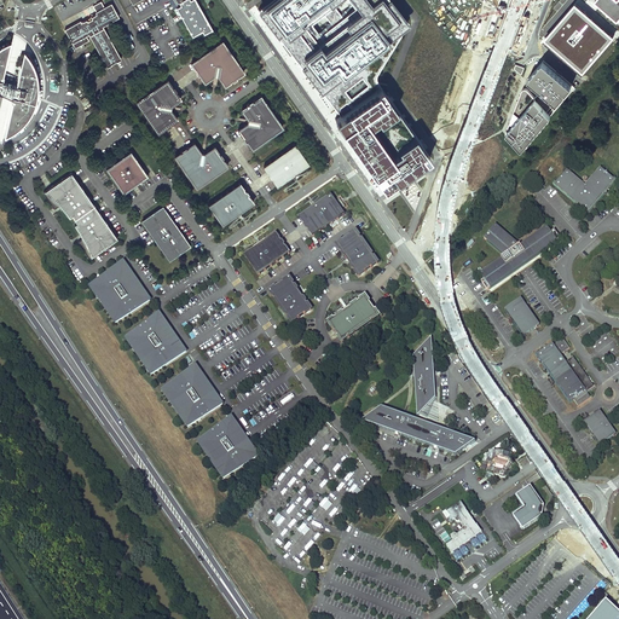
[(129,0),(132,1),(134,3),(138,0),(175,0),(177,1),(179,3),(179,1),(180,5),(177,7),(192,35),(202,30),(203,33),(210,29),(210,30),(212,30),(197,3),(195,4),(192,0),(190,0),(186,1),(185,0),(129,0)]
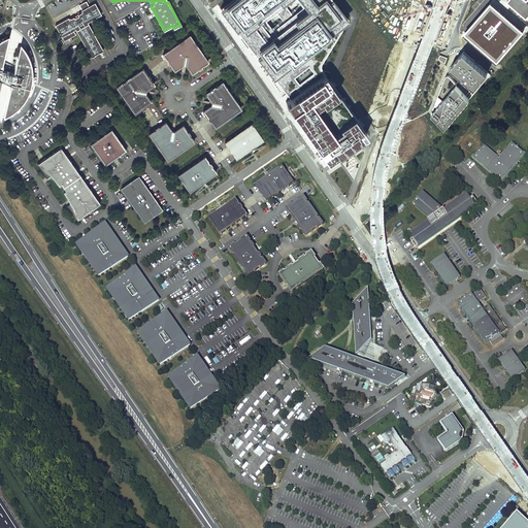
[(333,0),(230,0),(220,8),(328,160),(367,133),(322,69),(320,65),(321,62),(348,18),(333,0)]
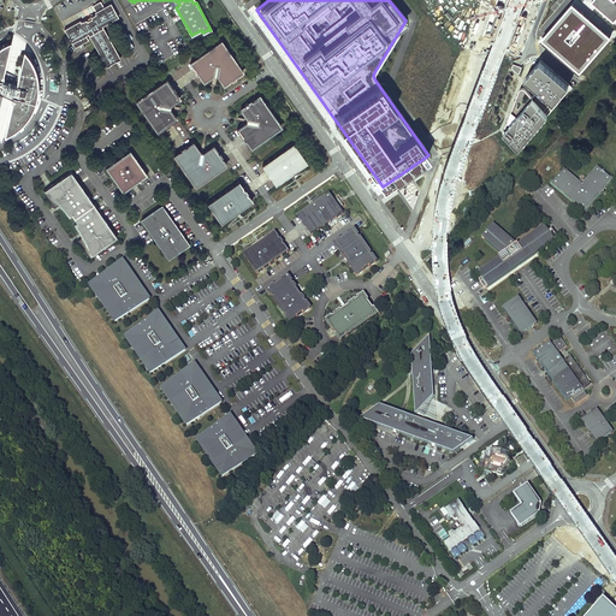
[(615,0),(593,0),(615,19),(615,0)]
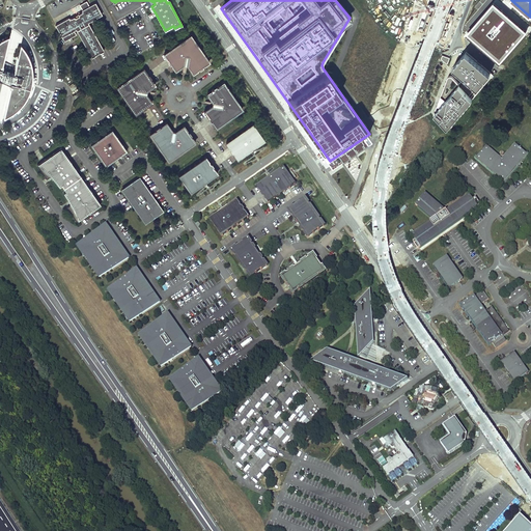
[(68,18),(55,25),(64,42),(76,35),(74,30),(76,29),(91,57),(104,50),(88,22),(102,15),(95,2),(89,6),(86,1),(79,5),(82,9),(81,10),(82,11),(79,14),(79,16),(78,17),(76,18),(73,18),(70,19),(68,18)]
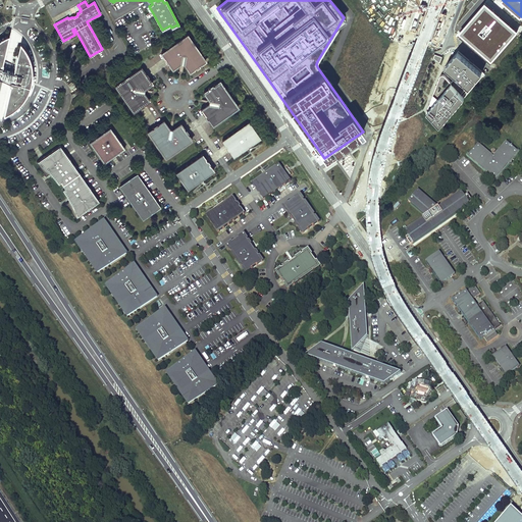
[(23,48),(22,46),(18,41),(12,70),(11,69),(12,67),(7,66),(3,66),(2,67),(0,66),(2,61),(0,61),(4,48),(7,33),(2,36),(0,37),(0,76),(6,79),(8,76),(9,77),(8,83),(9,84),(2,112),(4,111),(8,109),(12,106),(17,103),(20,99),(24,94),(27,90),(29,85),(30,81),(31,75),(31,70),(31,66),(30,62),(29,58),(27,53),(23,48)]
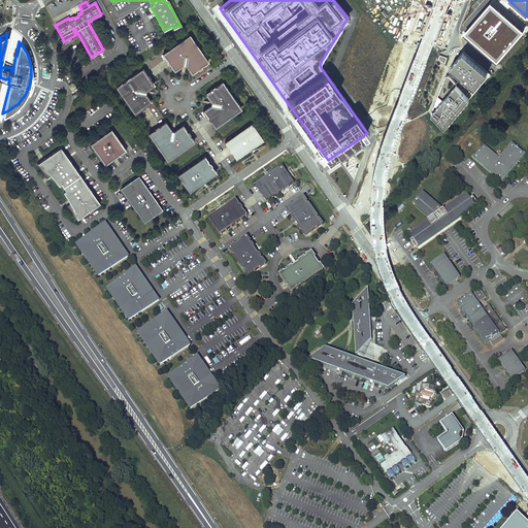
[(196,43),(190,35),(183,39),(163,54),(174,70),(183,64),(186,65),(192,73),(208,61),(196,43)]
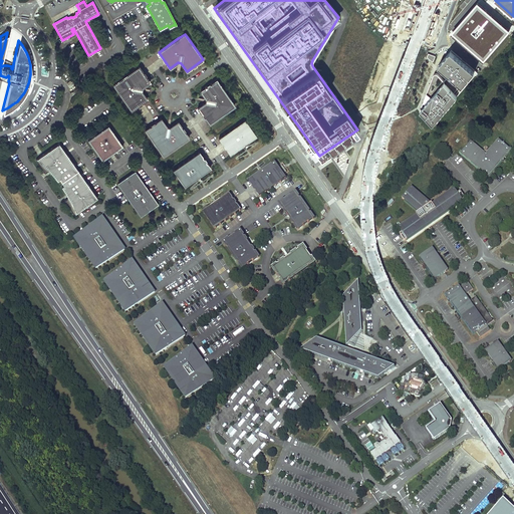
[(478,70),(452,48),(439,63),(446,68),(448,70),(450,72),(448,75),(445,78),(443,76),(438,72),(438,71),(437,71),(436,71),(436,72),(435,72),(434,73),(421,107),(421,108),(421,109),(421,110),(422,111),(422,112),(433,123),(440,115),(461,90),(465,85),(478,70)]
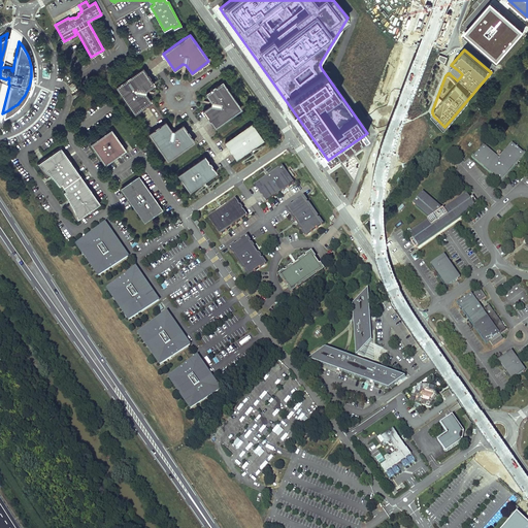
[(447,56),(439,53),(438,57),(444,62),(447,56)]
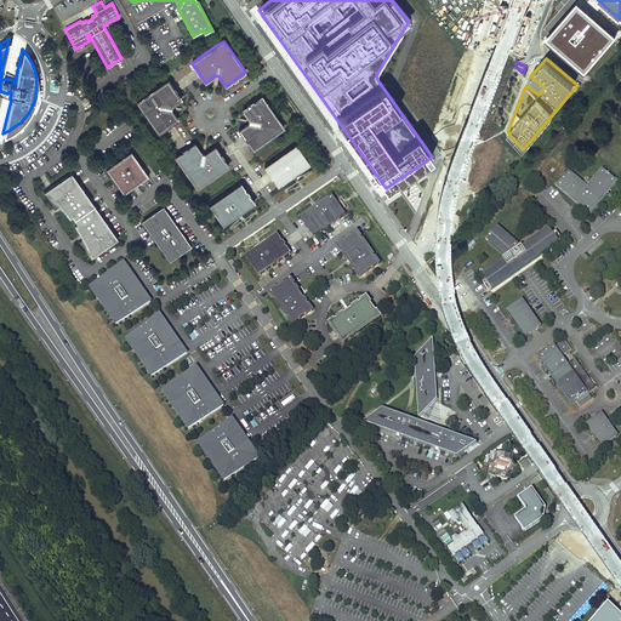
[(182,100),(167,79),(136,102),(159,132),(178,119),(171,109),(172,106),(182,100)]
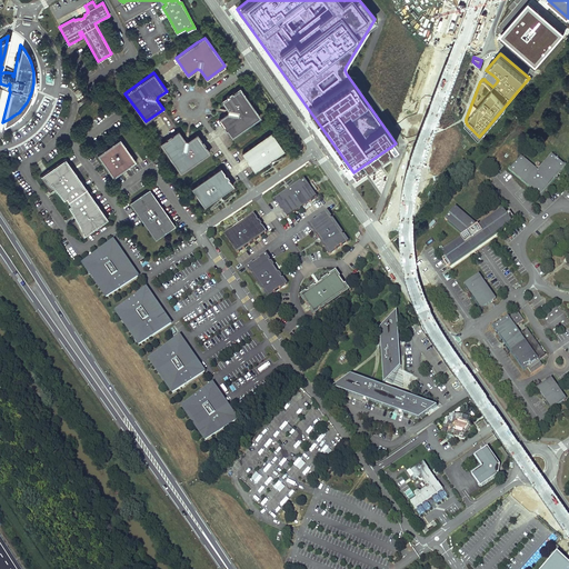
[(240,88),(221,100),(228,109),(227,112),(218,118),(231,137),(260,117),(240,88)]
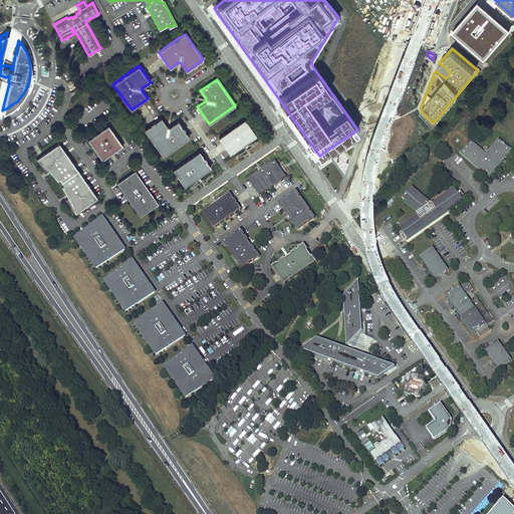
[(168,124),(162,116),(146,129),(164,155),(191,136),(179,119),(170,124),(168,124)]
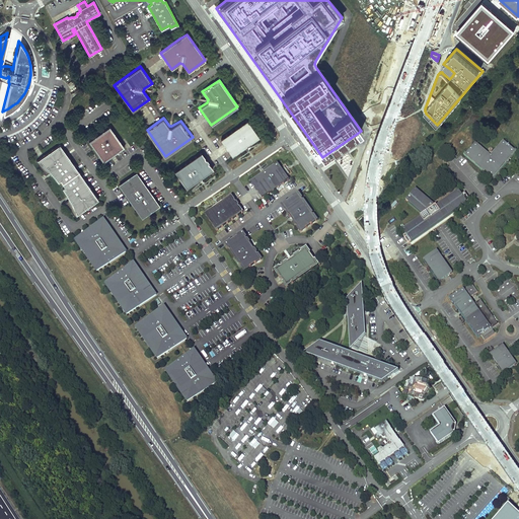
[(258,135),(246,119),(220,137),(232,154),(258,135)]
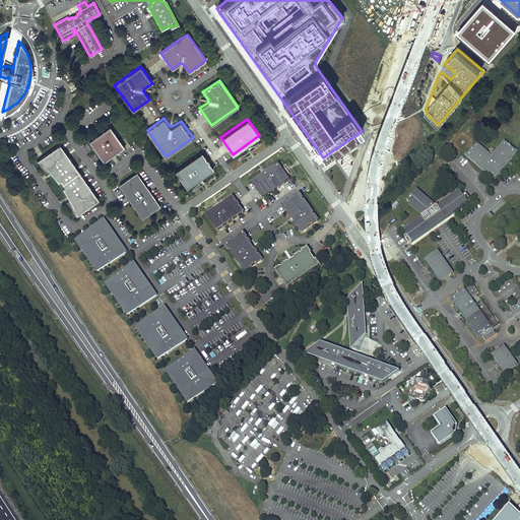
[(124,147),(110,126),(88,141),(104,161),(124,147)]
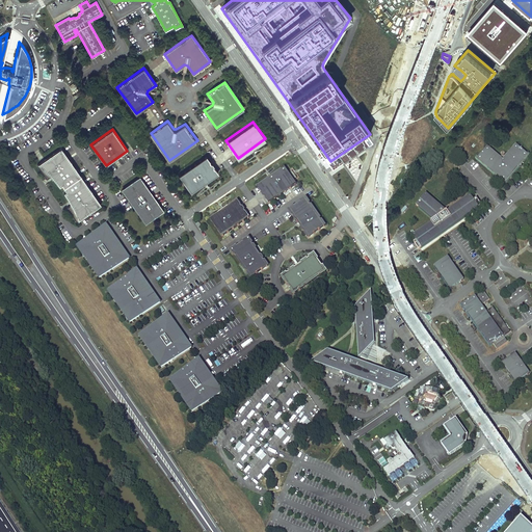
[(501,182),(505,185),(531,155),(528,153),(527,154),(516,144),(503,160),(487,147),(476,160),(501,182)]
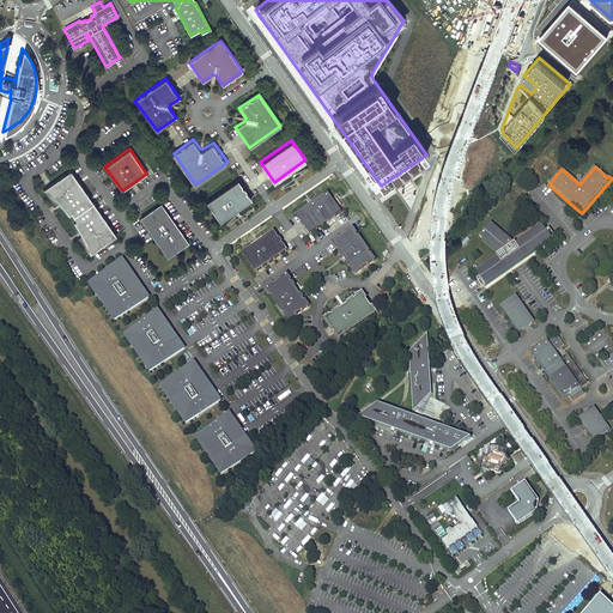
[(116,235),(71,170),(42,190),(54,206),(59,202),(66,211),(68,216),(71,213),(76,220),(73,222),(78,228),(82,236),(77,240),(89,255),(116,235)]
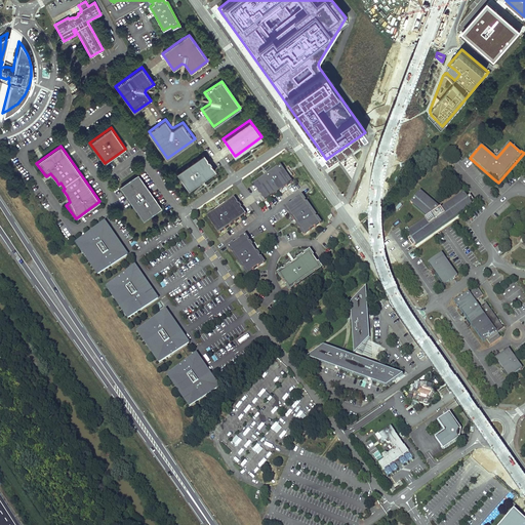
[(215,171),(203,154),(176,173),(189,190),(215,171)]
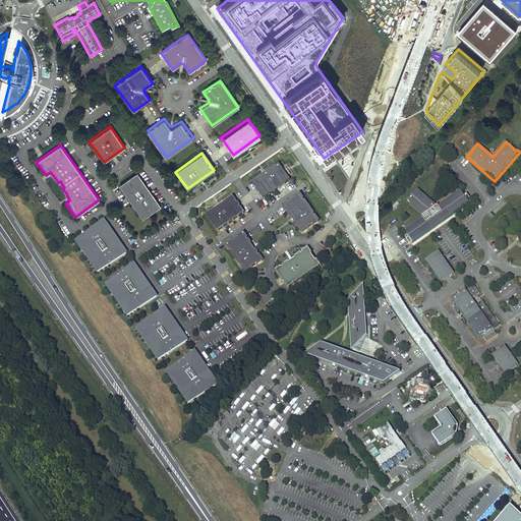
[(338,189),(345,184),(329,161),(322,165),(338,189)]
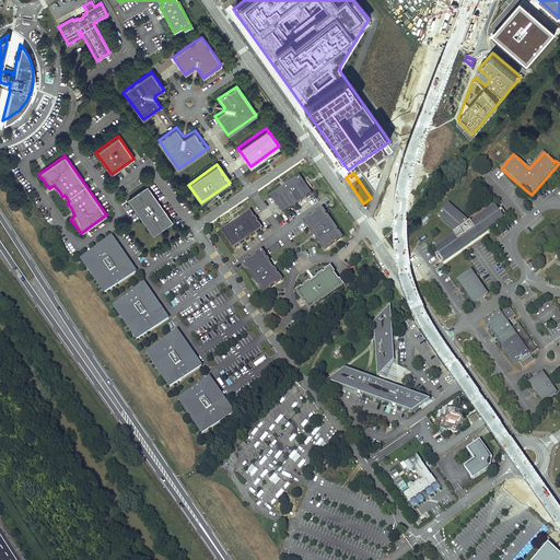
[(299,175),(270,195),(283,212),(312,193),(308,188),(304,182),(299,175)]
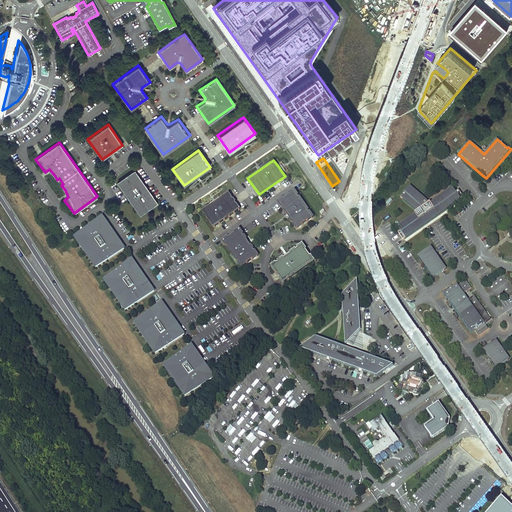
[(134,171),(118,182),(140,213),(156,202),(134,171)]
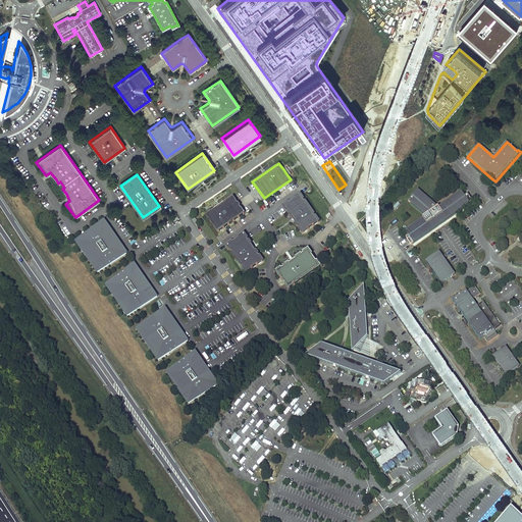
[(409,202),(426,216),(405,231),(409,237),(406,238),(411,245),(473,202),(468,195),(465,197),(462,192),(439,207),(438,206),(437,207),(433,204),(434,204),(418,190),(409,202)]
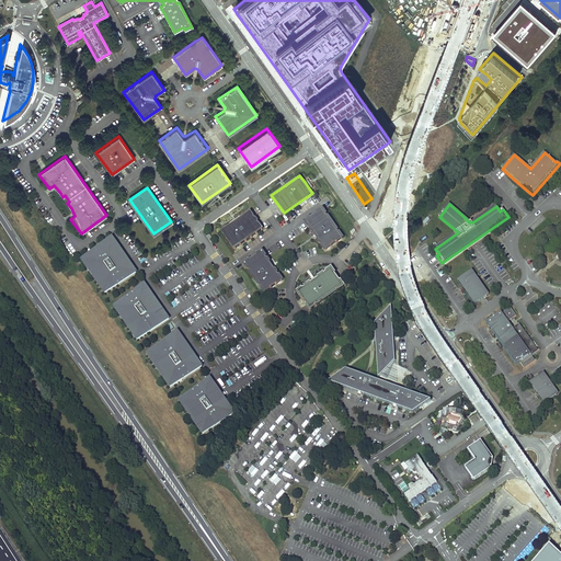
[(343,236),(322,207),(305,219),(325,248),(343,236)]
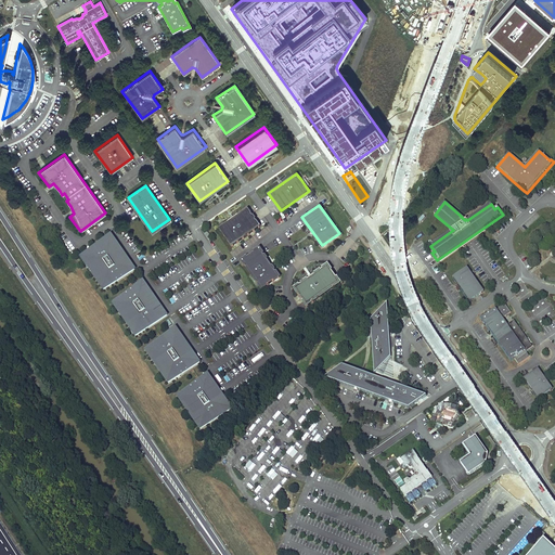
[(260,224),(247,207),(219,227),(232,245),(260,224)]
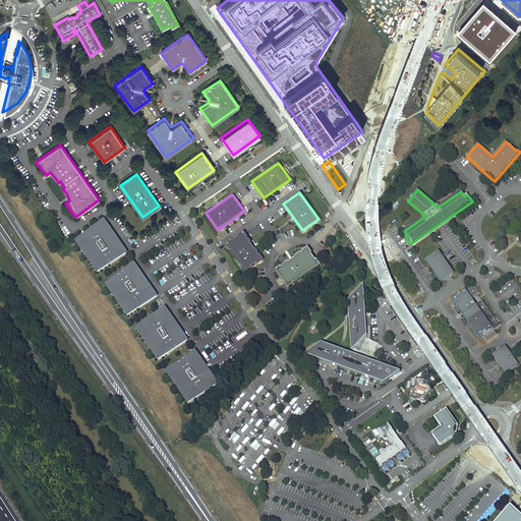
[(97,272),(127,251),(104,218),(73,238),(97,272)]
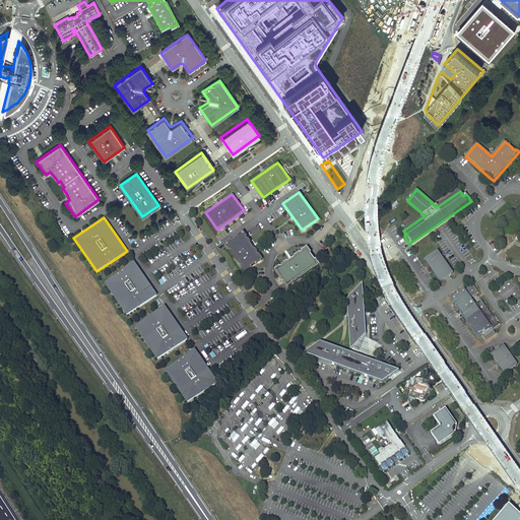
[(261,258),(243,232),(226,243),(245,269),(261,258)]
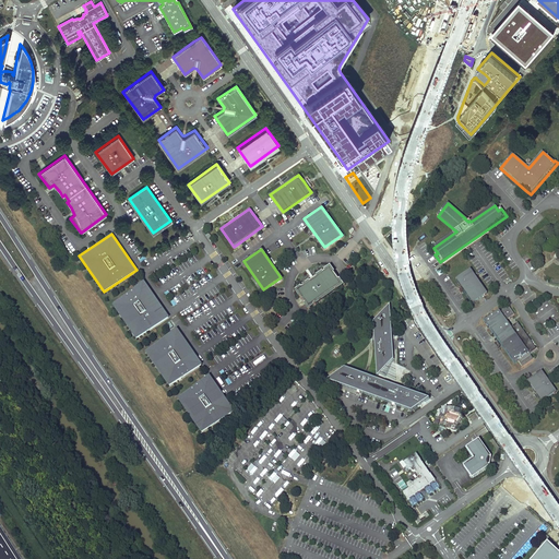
[(343,283),(331,264),(297,288),(309,307),(343,283)]
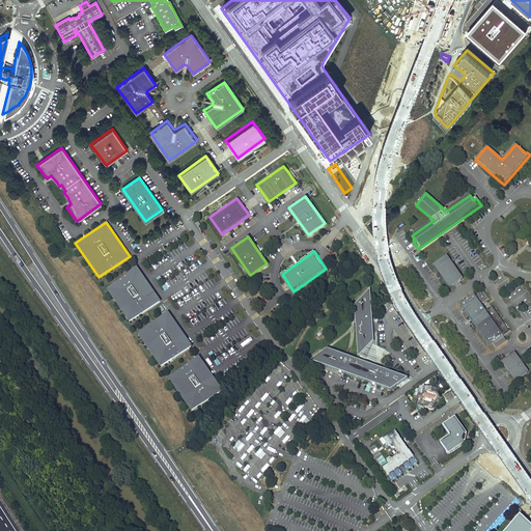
[(440,275),(449,289),(464,279),(447,256),(434,266),(440,275)]
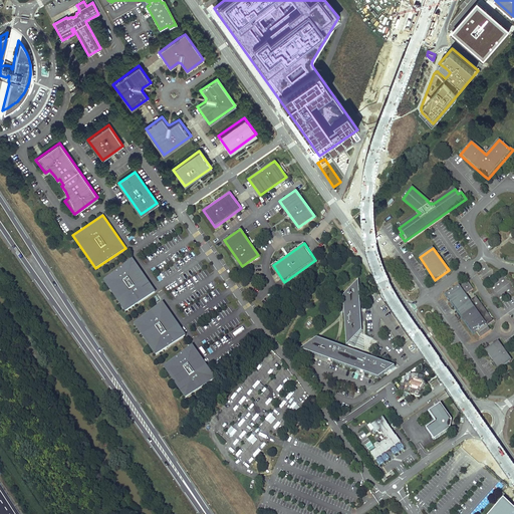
[(156,289),(132,257),(101,279),(125,311),(156,289)]
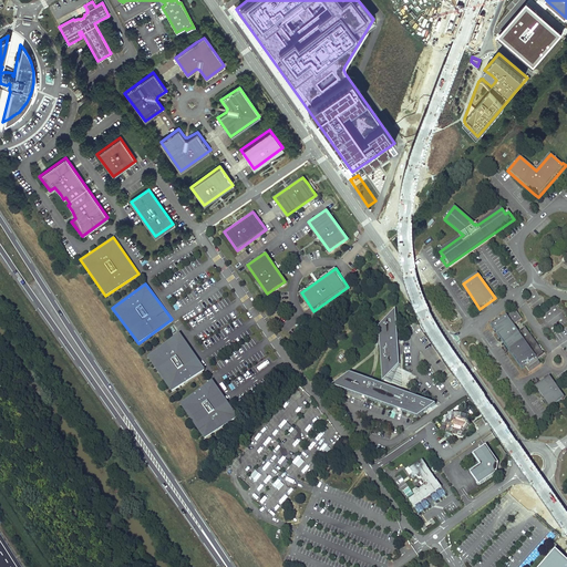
[(379,327),(382,382),(400,364),(395,309),(379,327)]
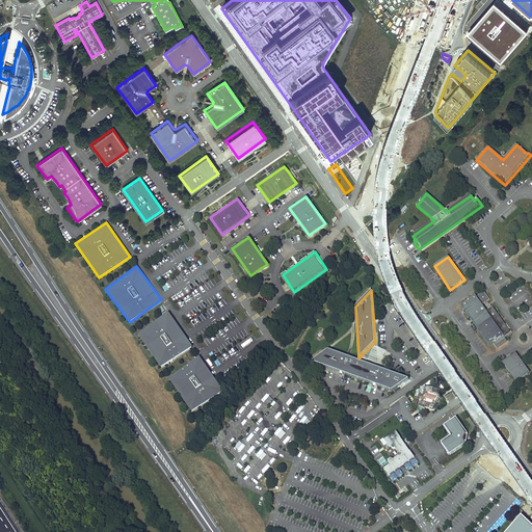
[(480,294),(485,302),(489,299),(484,292),(480,294)]
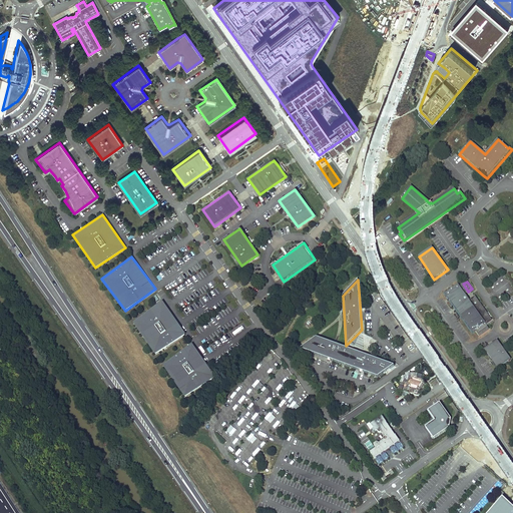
[(475,331),(480,337),(490,330),(487,325),(492,321),(481,305),(476,296),(469,301),(465,295),(468,292),(463,284),(460,287),(459,286),(446,295),(453,305),(473,333),(475,331)]
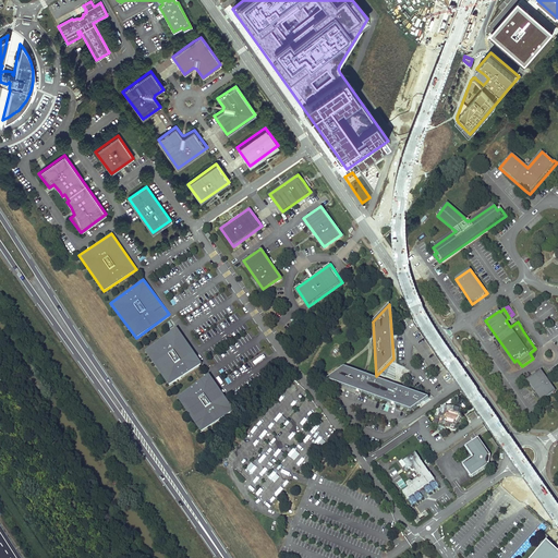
[(538,310),(530,315),(537,325),(545,318),(538,310)]
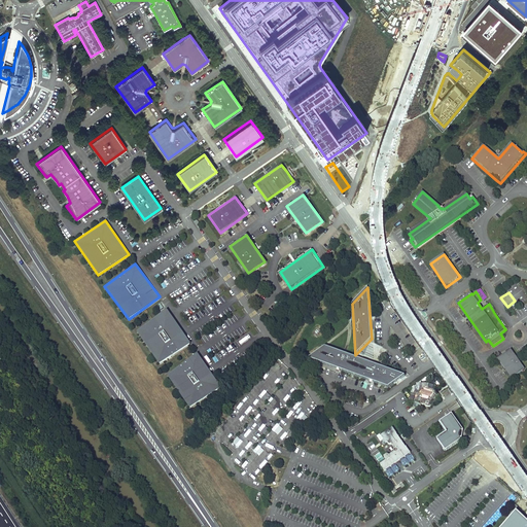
[(190,342),(167,309),(136,330),(159,363),(190,342)]
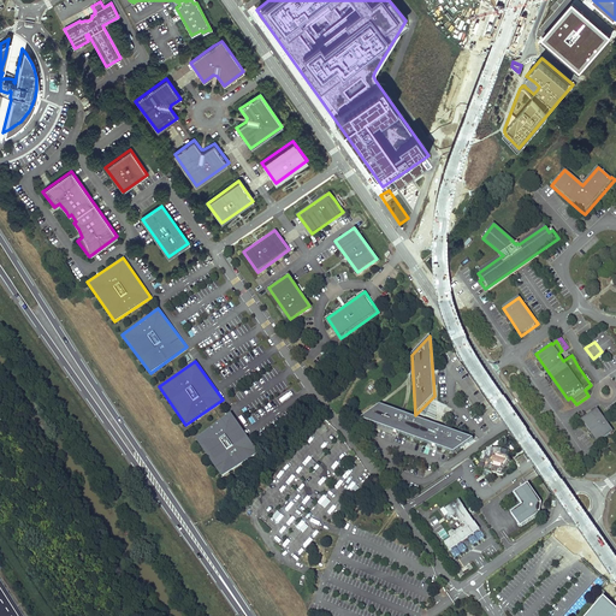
[(414,439),(455,454),(474,440),(422,421),(380,406),(361,420),(414,439)]
